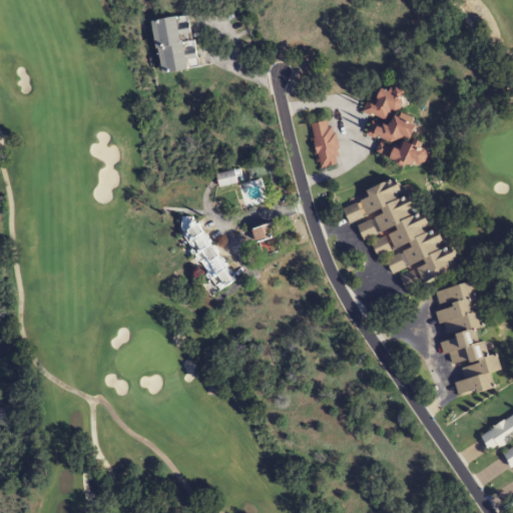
[(153,22),(161,74),(197,69),(189,16),(153,22)]
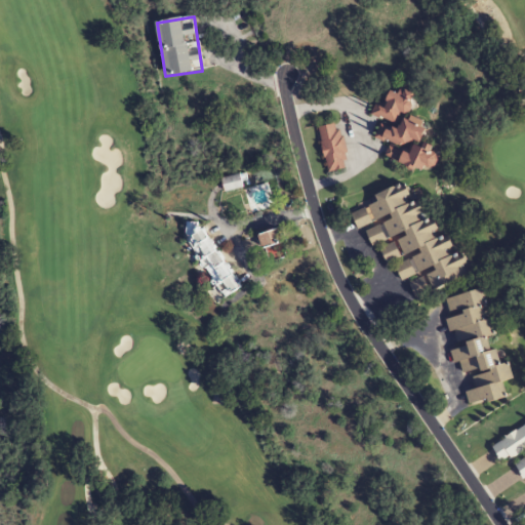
[(385,156),(426,176),(438,150),(421,142),(429,125),(409,116),(417,99),(393,87),(384,106),(376,102),(370,114),(382,120),(374,137),(390,146),(385,156)]
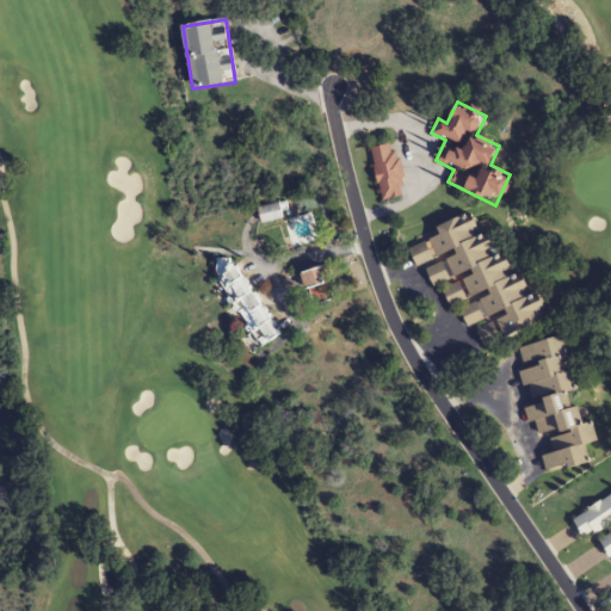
[(381,202),(405,197),(395,143),(370,148),(381,202)]
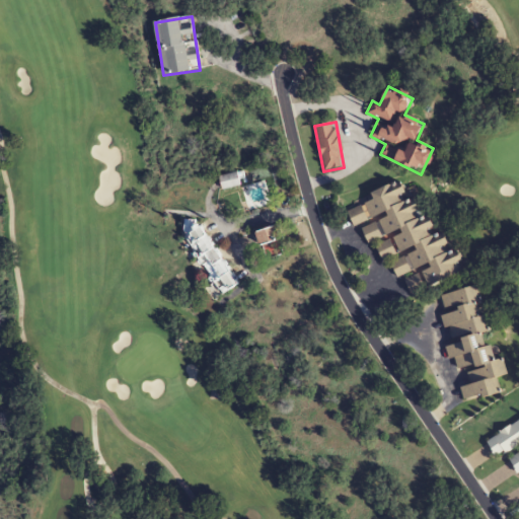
[(465,269),(457,248),(451,250),(448,243),(399,180),(382,187),(347,212),(348,214),(363,235),(366,244),(374,241),(381,262),(389,262),(393,272),(397,278),(405,280),(410,293),(454,277),(465,269)]
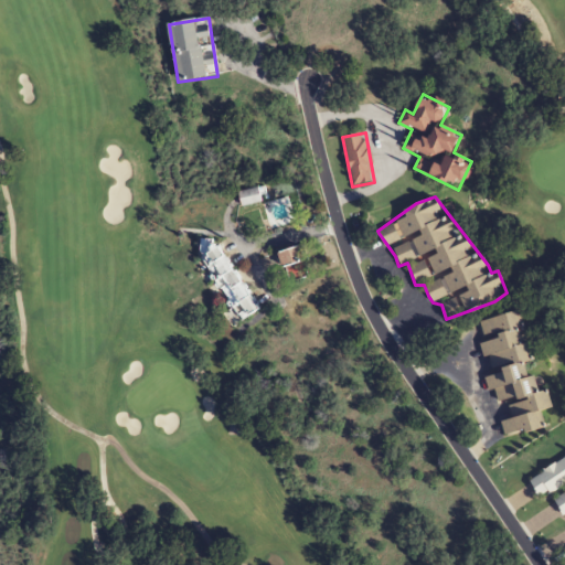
[(259,309),(211,234),(191,247),(240,321),(259,309)]
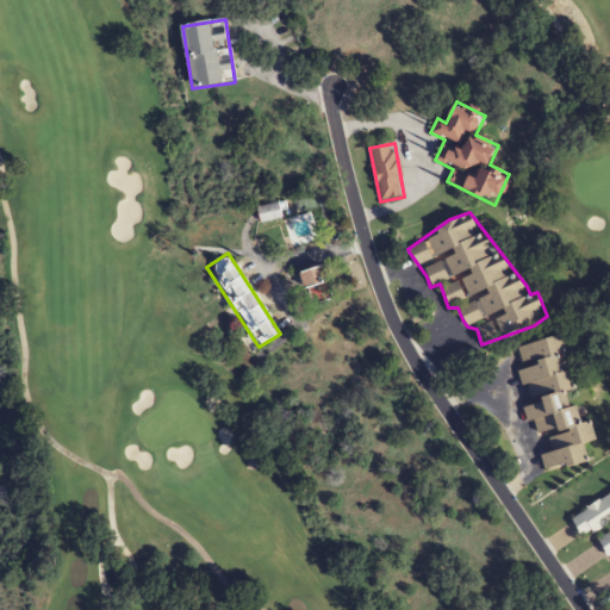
[(330,281),(324,265),(299,272),(305,288),(330,281)]
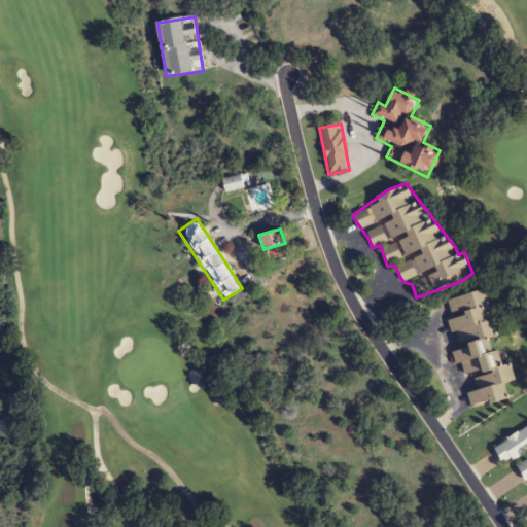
[(442,300),(447,318),(448,318),(456,351),(453,352),(460,379),(471,377),(476,391),(465,393),(469,408),(508,397),(505,383),(516,381),(512,363),(498,366),(491,338),(497,336),(485,288),(442,300)]
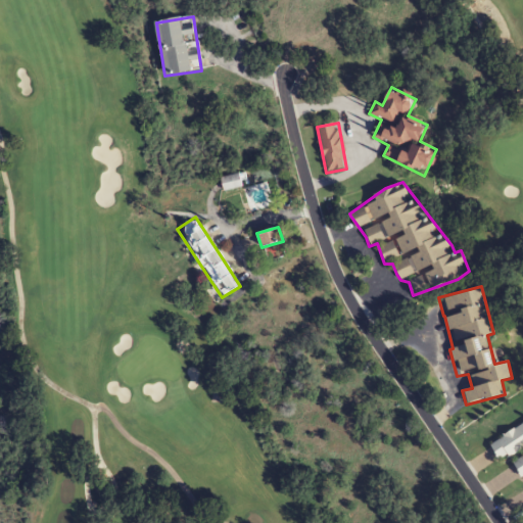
[(522,446),(522,423),(488,444),(500,462),(522,446)]
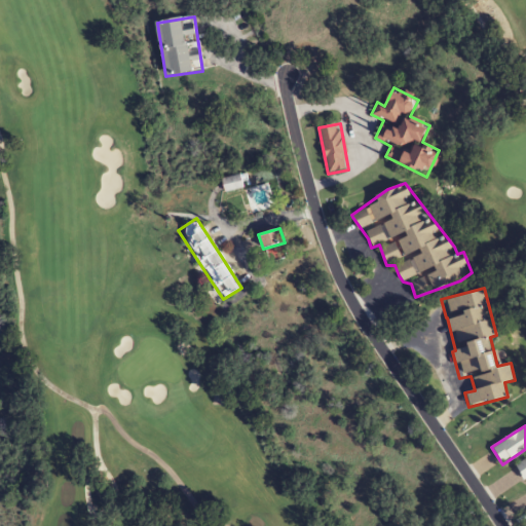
[(525,481),(525,457),(515,464),(525,482),(525,481)]
